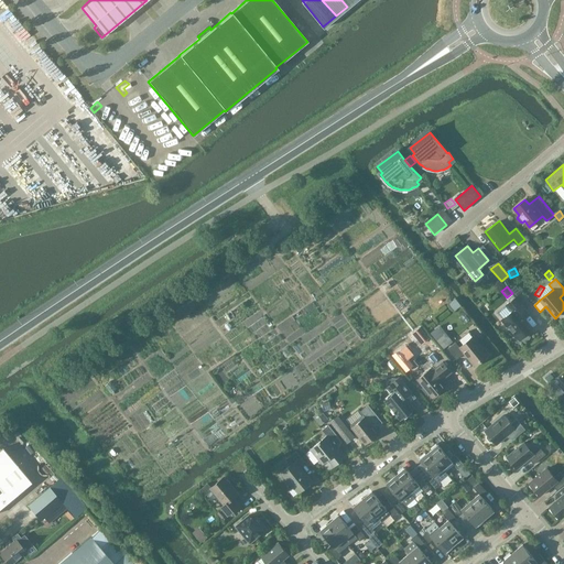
[(511,313),(501,321),(508,328),(509,327),(520,340),(523,337),(524,337),(529,334),(530,332),(532,329),(521,316),(528,311),(517,296),(506,306),(511,313)]
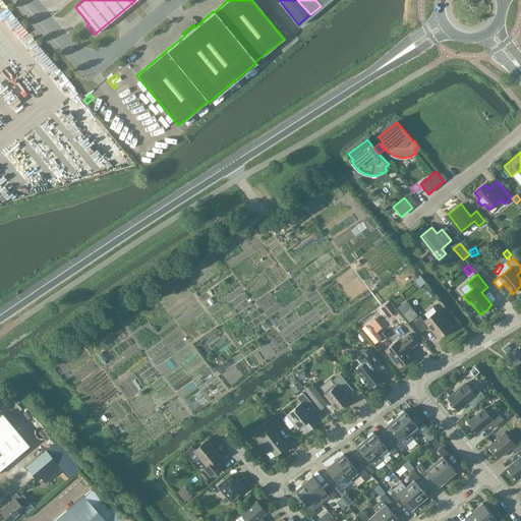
[(389,317),(396,312),(388,303),(382,308),(389,317)]
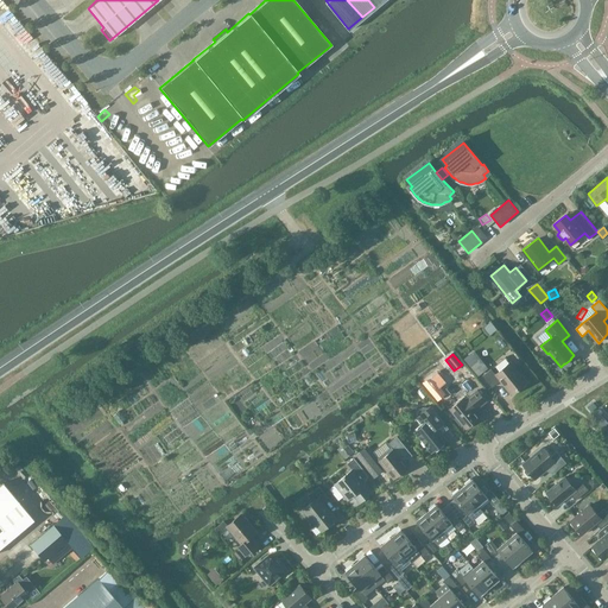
[(500,381),(512,396),(527,382),(511,362),(495,375),(492,369),(482,377),(492,387),(500,381)]
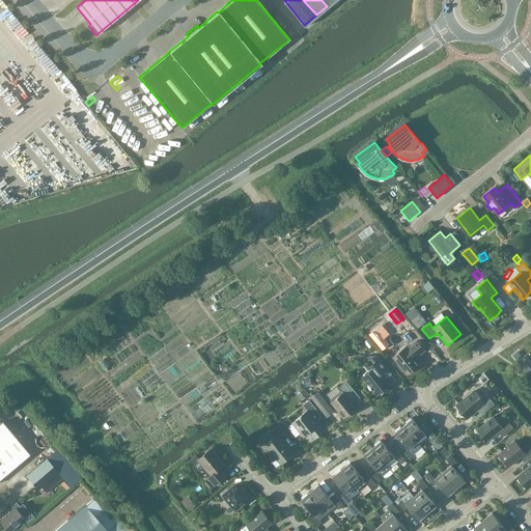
[(417,357),(425,351),(417,341),(407,350),(406,347),(393,358),(407,374),(419,365),(414,358),(417,356),(417,357)]
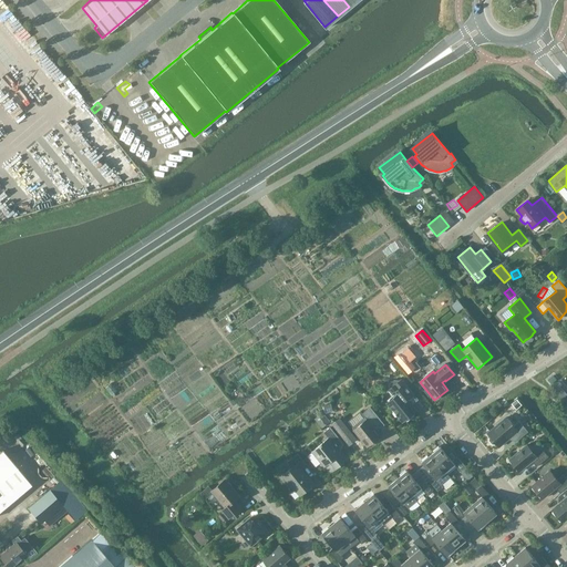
[(394,397),(387,403),(403,423),(418,411),(408,400),(414,395),(401,380),(400,380),(394,380),(390,383),(390,389),(389,390),(394,397)]
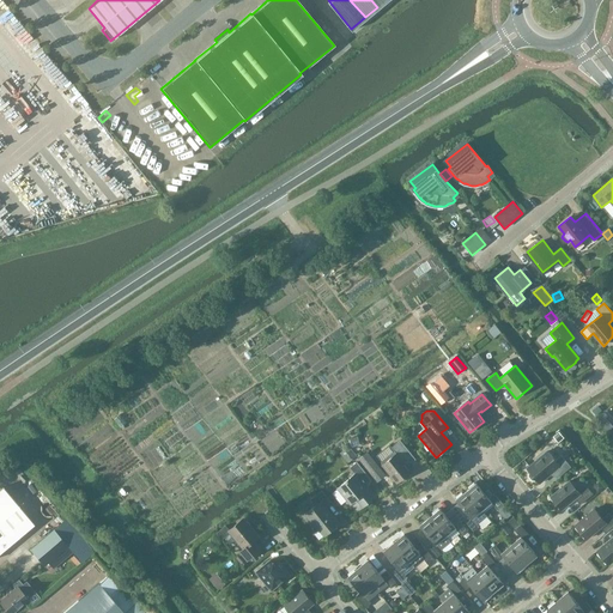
[(596,419),(599,423),(606,418),(607,417),(605,413),(596,419)]
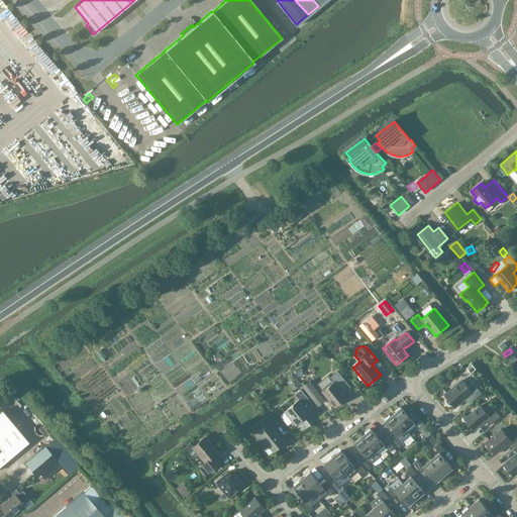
[(475,368),(472,364),(467,368),(471,372),(475,368)]
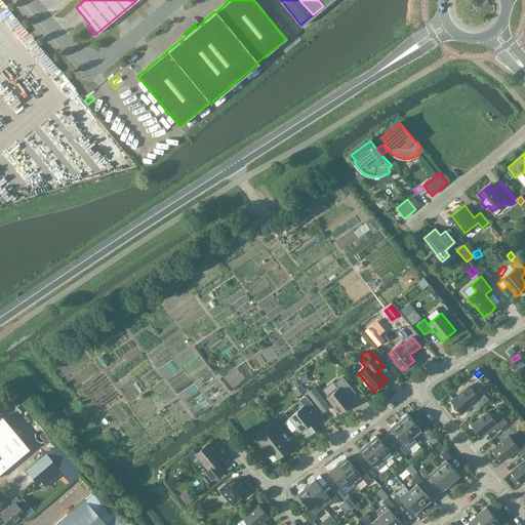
[(333,381),(323,390),(329,398),(328,399),(340,414),(353,404),(347,396),(354,390),(344,377),(335,384),(333,381)]
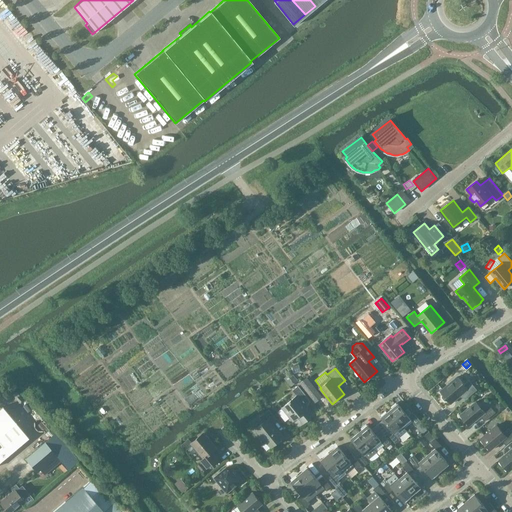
[(298,381),(297,380),(295,377),(291,372),(284,378),(291,387),(298,381)]
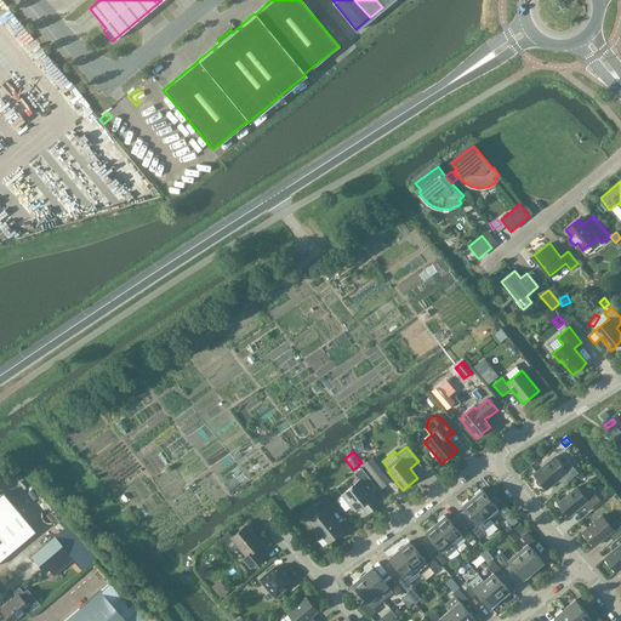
[(371,457),(363,463),(382,488),(391,480),(371,457)]
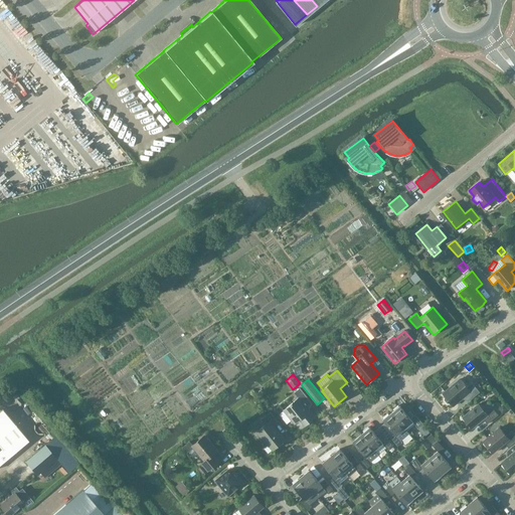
[(480,392),(472,383),(467,387),(460,379),(443,393),(446,397),(445,398),(445,400),(448,403),(450,403),(451,402),(454,406),(467,395),(471,400),(480,392)]
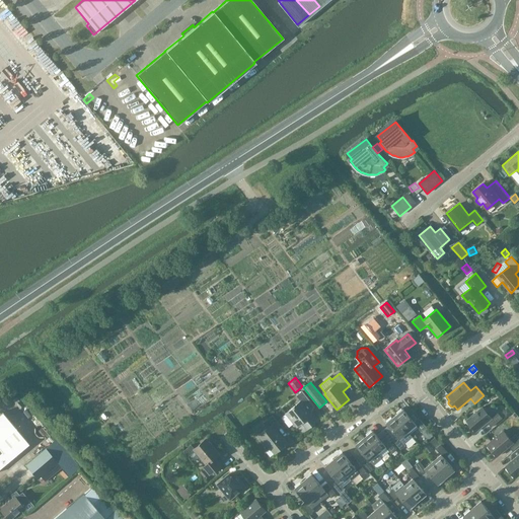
[(309,412),(314,406),(302,391),(297,396),(301,401),(286,414),(297,427),(302,423),(307,430),(317,422),(309,412)]
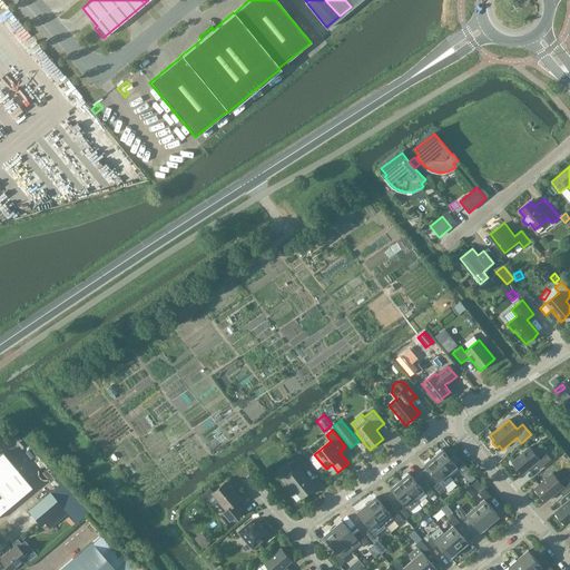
[(551,460),(547,454),(540,460),(530,448),(512,462),(522,474),(534,464),(540,470),(551,460)]
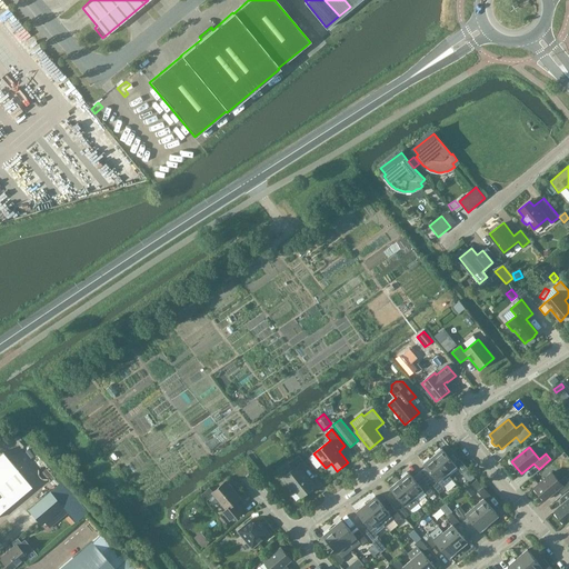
[(453,462),(443,450),(442,449),(432,457),(448,473),(456,467),(462,473),(468,469),(459,458),(453,462)]
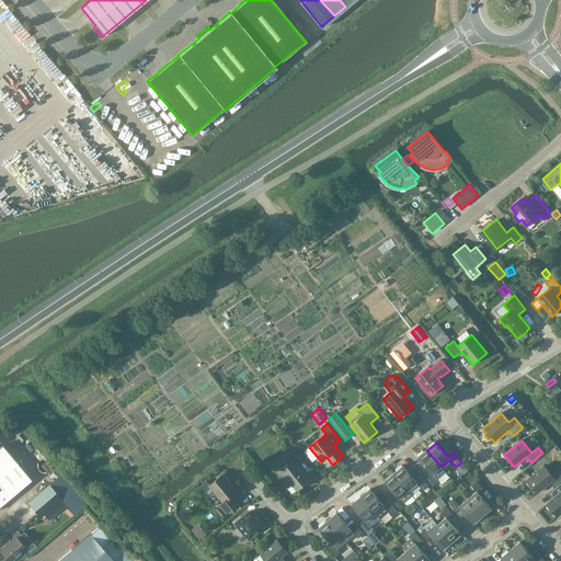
[(0,476),(16,462),(2,446),(0,447),(0,476)]
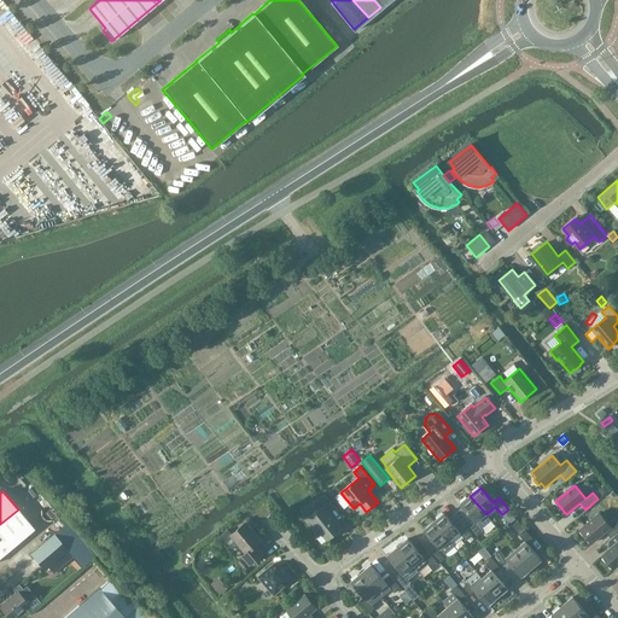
[(338,491),(332,495),(340,508),(347,505),(338,491)]
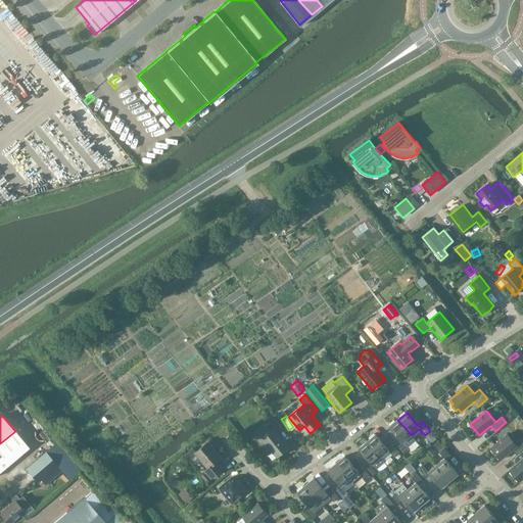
[(270,460),(275,456),(277,458),(284,452),(284,453),(283,453),(284,454),(285,453),(288,450),(288,449),(287,449),(289,447),(283,438),(281,439),(277,433),(283,428),(282,428),(275,419),(265,426),(269,432),(260,439),(262,439),(271,450),(267,455),(270,460)]
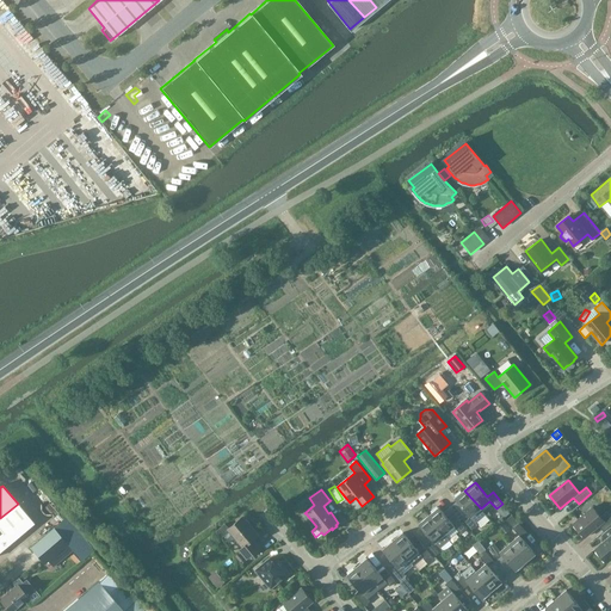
[(485,514),(481,508),(464,491),(455,499),(456,500),(468,513),(462,518),(473,530),(479,525),(476,523),(486,514),(485,514)]
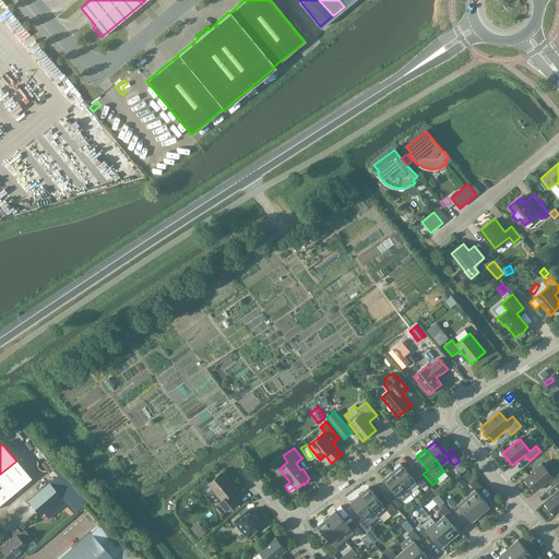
[(16,461),(0,474),(0,503),(31,478),(16,461)]
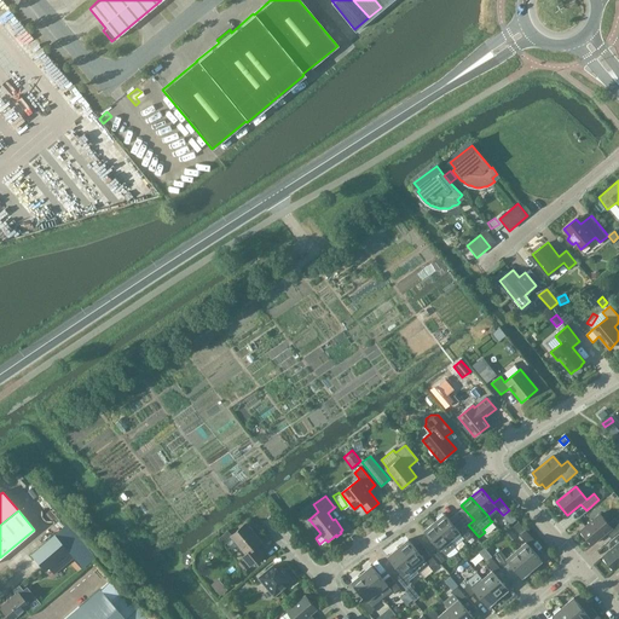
[(445,514),(434,522),(451,542),(456,547),(464,539),(467,542),(468,541),(472,537),(473,537),(463,525),(457,530),(446,515),(445,514)]
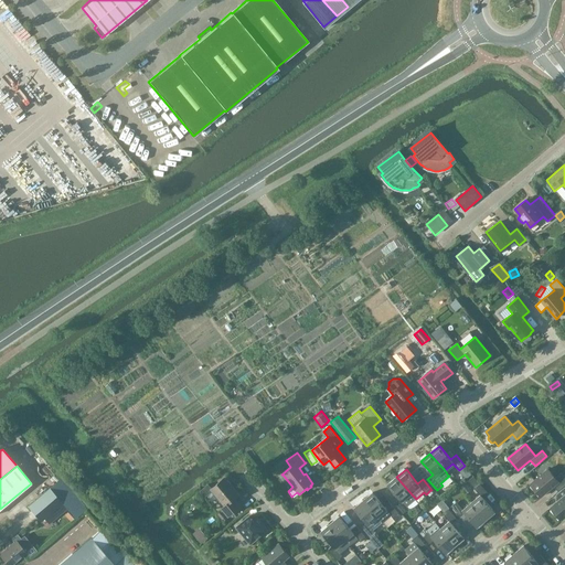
[(564,486),(564,477),(562,473),(555,478),(548,469),(530,484),(541,498),(554,487),(558,491),(564,486)]
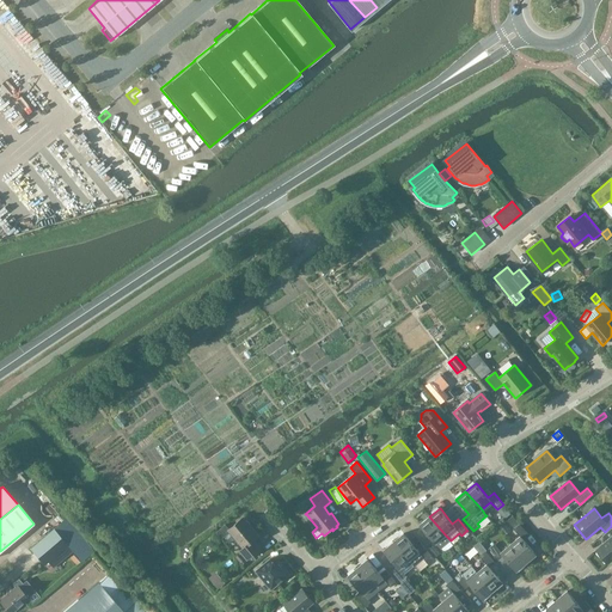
[(429,516),(420,525),(421,526),(433,540),(427,544),(436,556),(444,551),(441,549),(451,542),(451,540),(446,536),(429,516)]
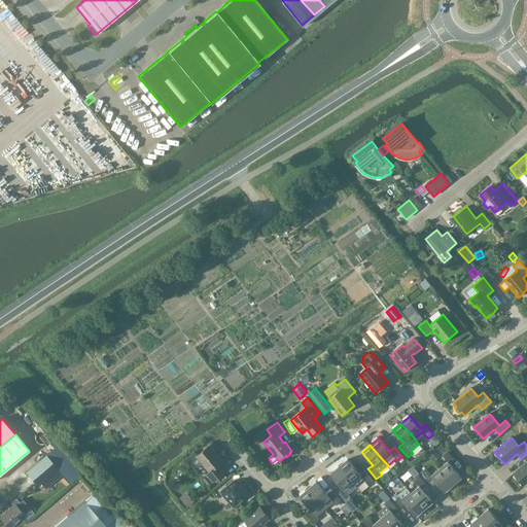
[(456,461),(447,451),(442,445),(436,449),(448,462),(440,468),(453,485),(462,478),(461,477),(451,465),(456,461)]
